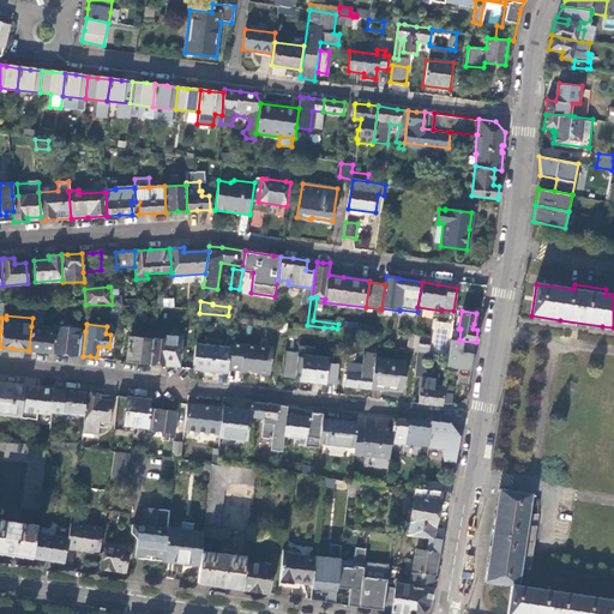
[(31,326),(29,350),(35,350),(52,353),(55,329),(31,326)]
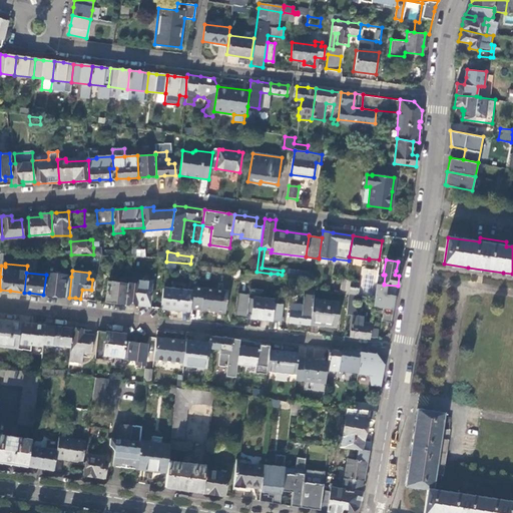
[(67,275),(46,273),(46,275),(43,295),(58,297),(69,298),(71,277),(66,277),(67,275)]
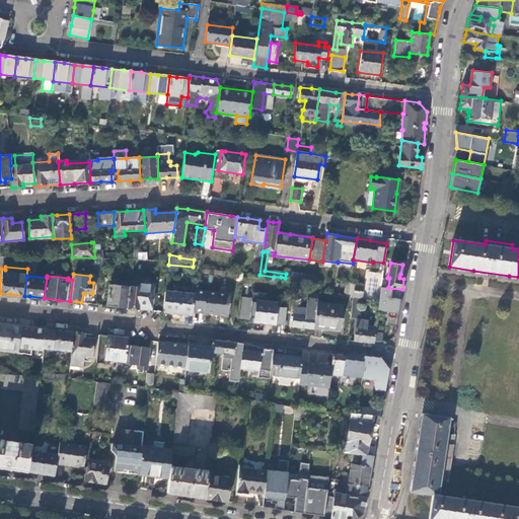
[(387,278),(381,277),(380,286),(388,287),(389,278),(387,278)]
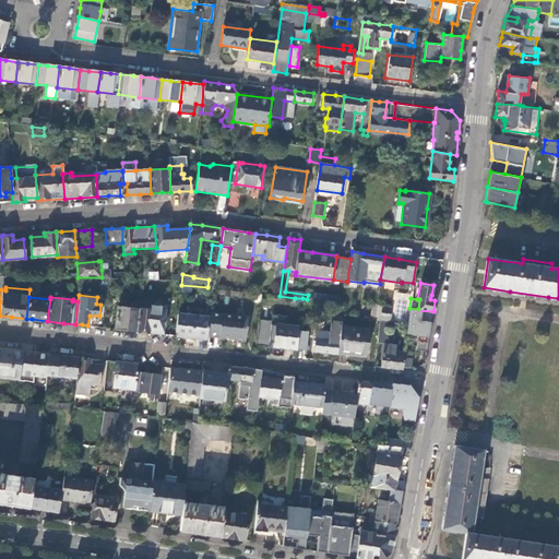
[(151,309),(140,308),(139,309),(137,331),(149,332),(150,330),(163,331),(165,306),(151,305),(151,309)]
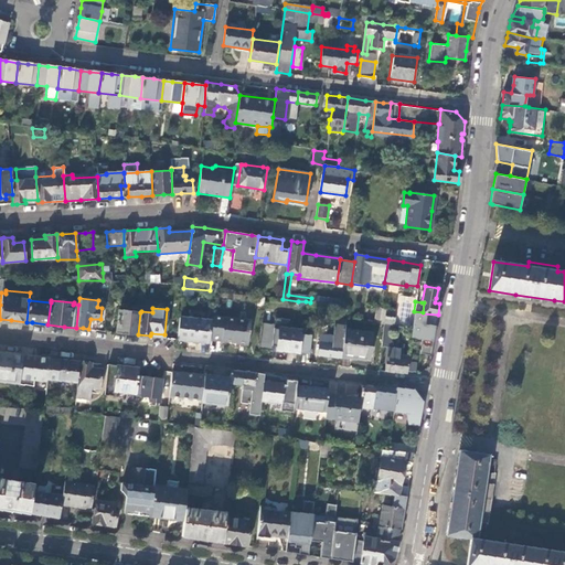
[(386,308),(381,308),(380,322),(394,324),(395,317),(385,316),(386,308)]
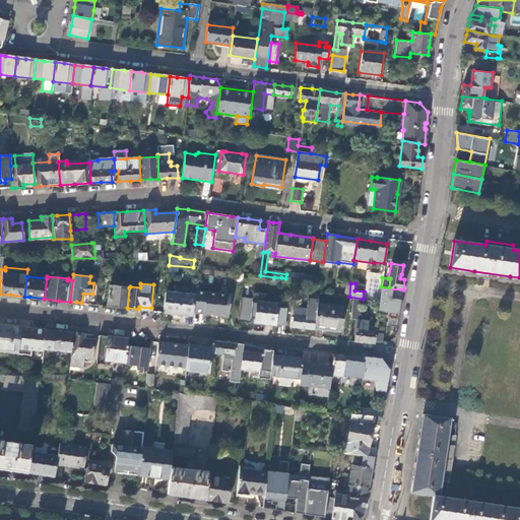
[(109,285),(107,306),(115,307),(127,308),(129,287),(109,285)]
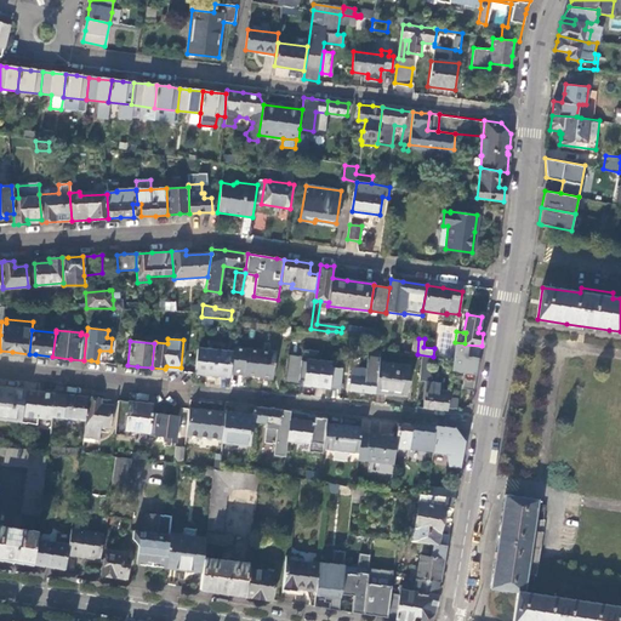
[(461,388),(473,391),(477,370),(482,346),(465,345),(455,343),(451,371),(463,374),(461,388)]
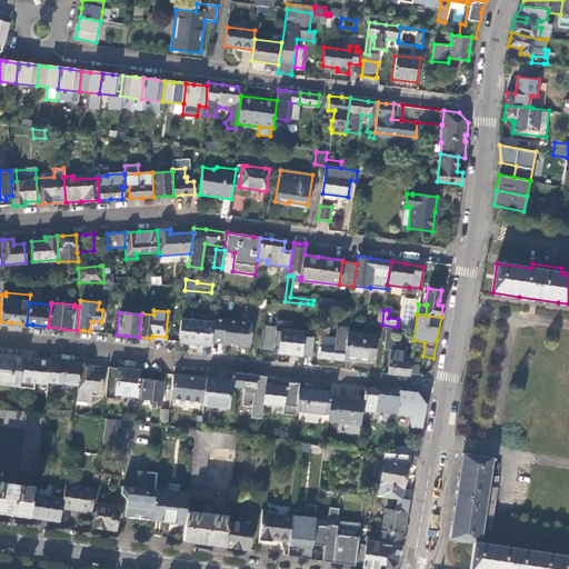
[(251,322),(213,318),(212,323),(211,340),(223,341),(223,342),(237,343),(237,346),(249,347),(251,322)]
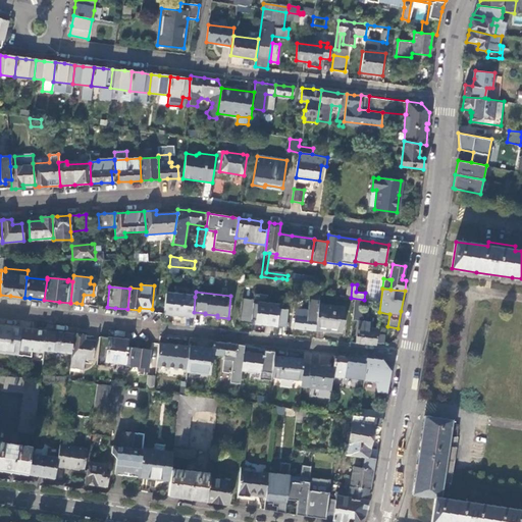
[(162,313),(193,316),(194,312),(195,297),(165,293),(162,313)]
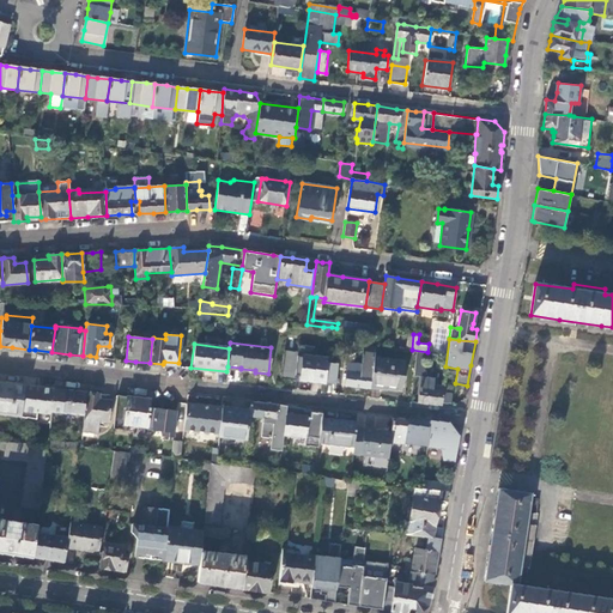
[(344,384),(370,388),(370,386),(374,359),(376,346),(363,345),(362,360),(364,360),(363,363),(347,362),(344,384)]
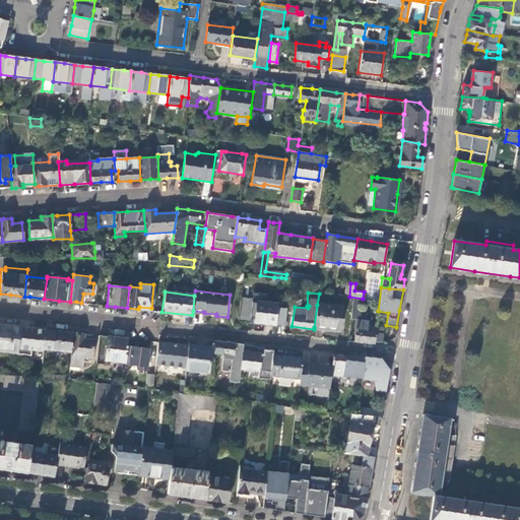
[(358,319),(353,341),(362,342),(374,343),(375,337),(376,327),(370,327),(371,319),(361,318),(359,315),(361,301),(353,300),(351,318),(358,319)]
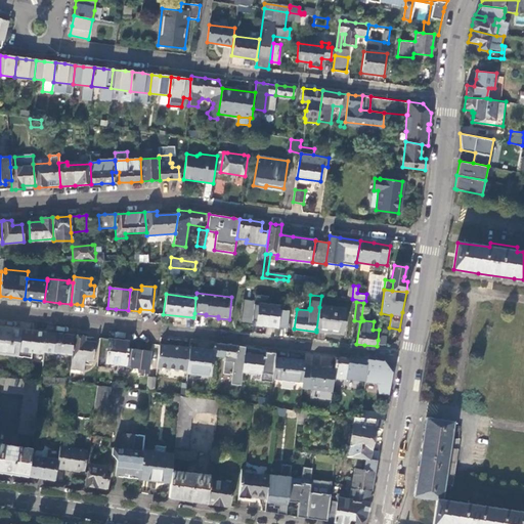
[(257,324),(277,326),(279,315),(280,306),(259,304),(257,324)]
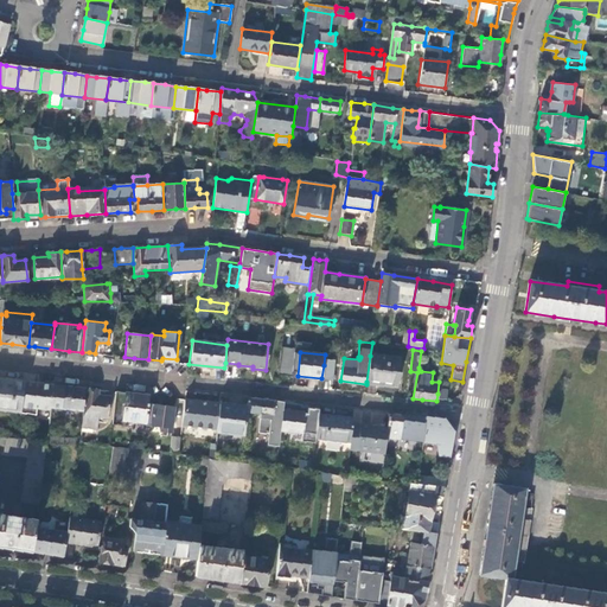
[(398,359),(370,356),(366,382),(396,384),(398,359)]
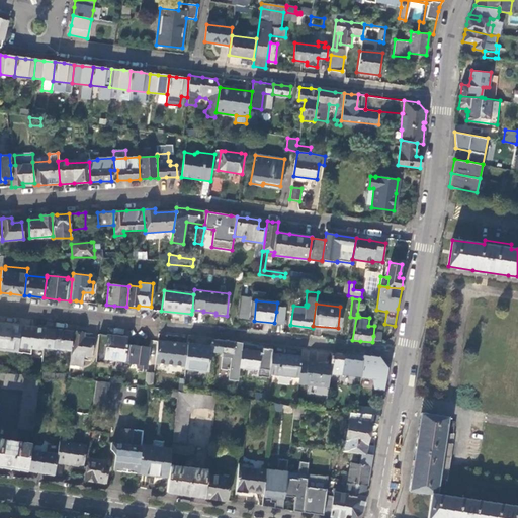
[(276,312),(274,323),(281,324),(282,312),(276,312)]
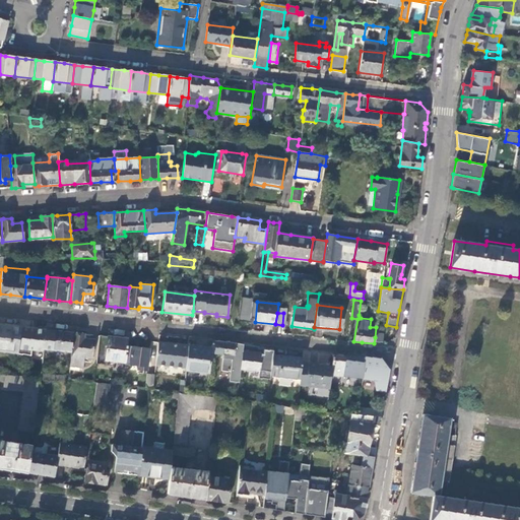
[(5,325),(0,324),(0,349),(17,352),(20,327),(5,325)]
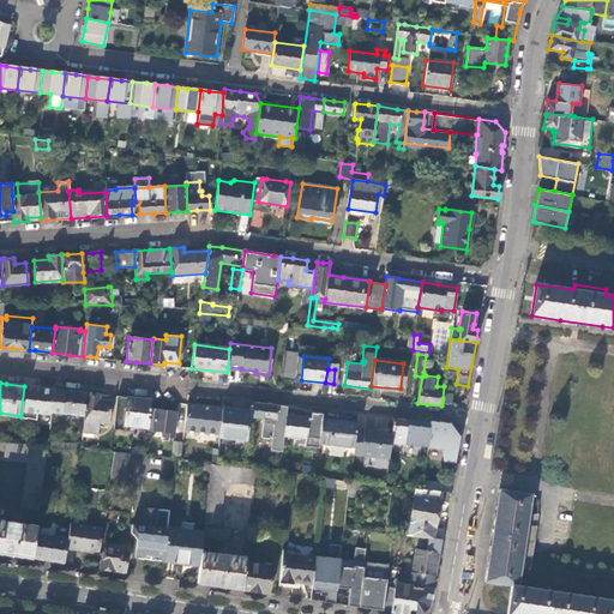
[(20,417),(36,420),(37,414),(52,415),(52,411),(54,390),(38,387),(24,386),(20,416),(20,417)]
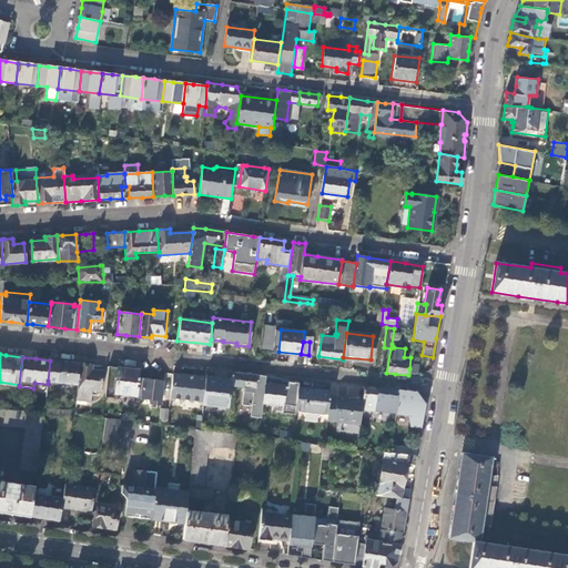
[(50,361),(48,381),(78,384),(80,363),(67,362),(50,361)]
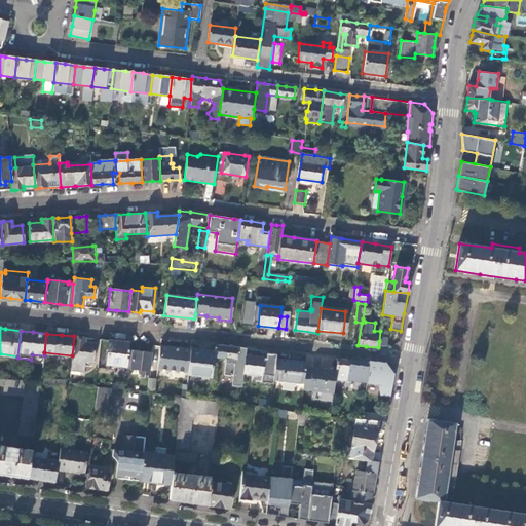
[(74,336),(72,355),(71,370),(84,371),(85,361),(92,362),(95,343),(85,342),(86,338),(74,336)]
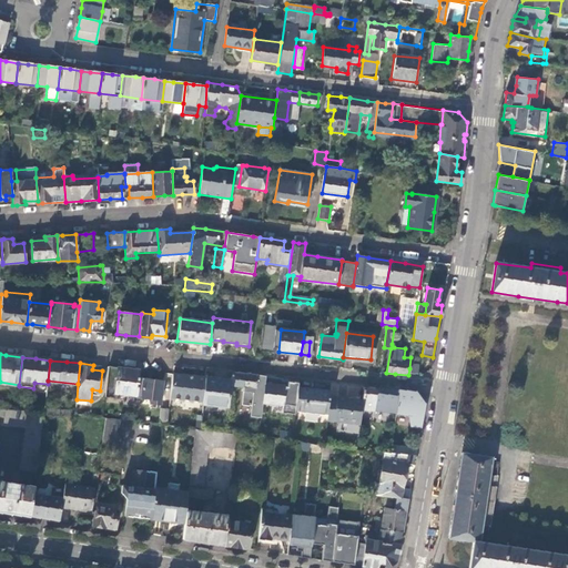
[(108,366),(104,396),(112,397),(115,367),(108,366)]
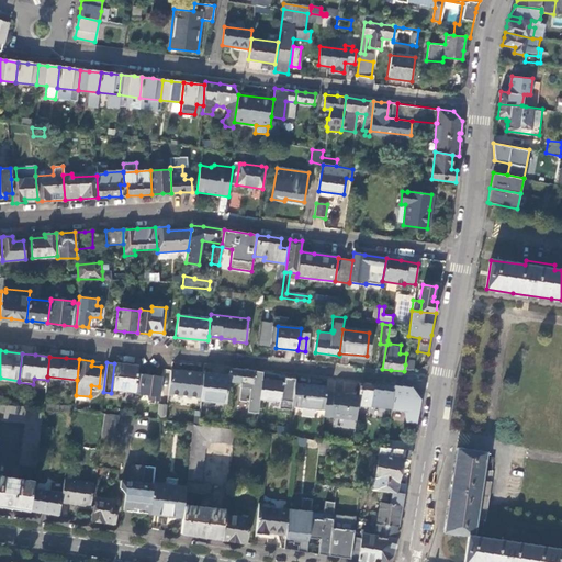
[(137,374),(138,366),(126,364),(116,363),(114,389),(135,391),(137,374)]
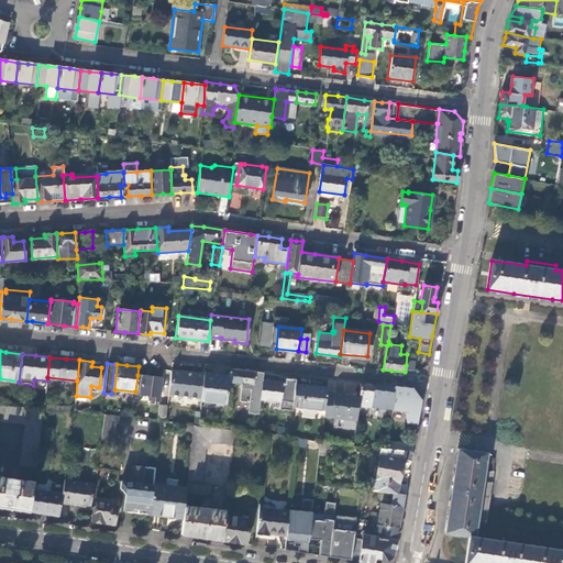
[(242,371),(229,368),(229,376),(228,383),(241,384),(239,400),(249,401),(247,412),(258,414),(260,398),(261,386),(253,385),(254,372),(242,371)]
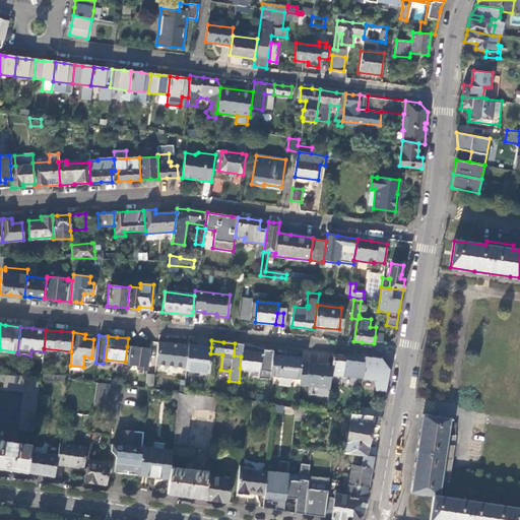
[(175,343),(158,342),(155,365),(186,368),(189,345),(175,343)]
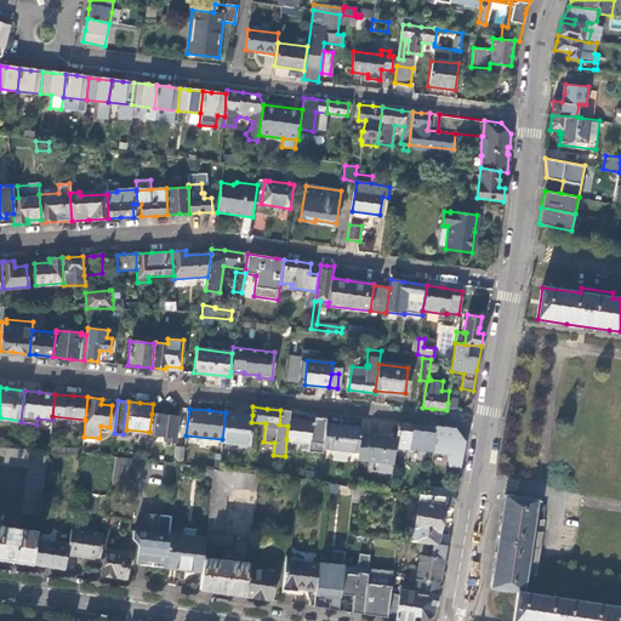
[(290,411),(280,410),(279,425),(288,426),(290,411)]
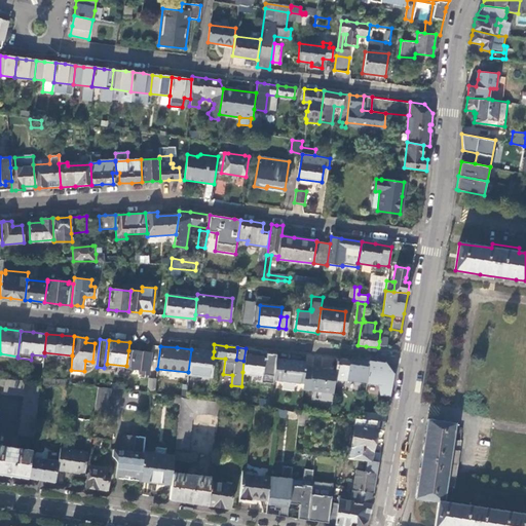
[(261,352),(262,349),(255,349),(246,348),(243,361),(242,372),(242,373),(262,375),(261,381),(272,382),(273,378),(275,359),(275,353),(261,352)]
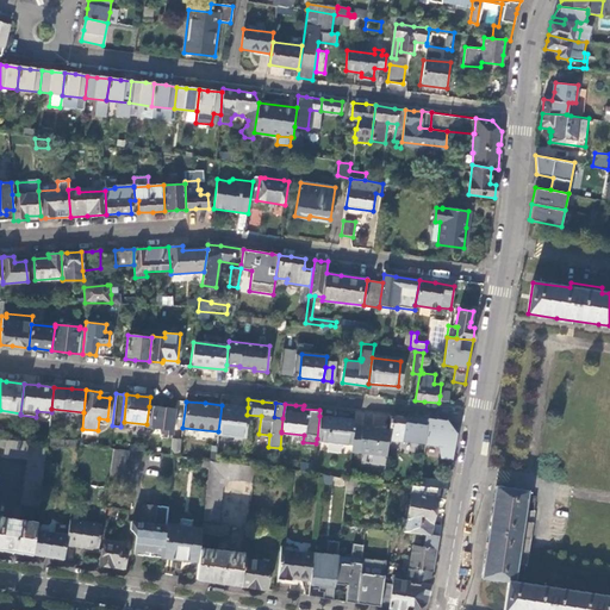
[(234,406),(222,405),(218,431),(218,434),(244,436),(247,415),(248,408),(234,406)]
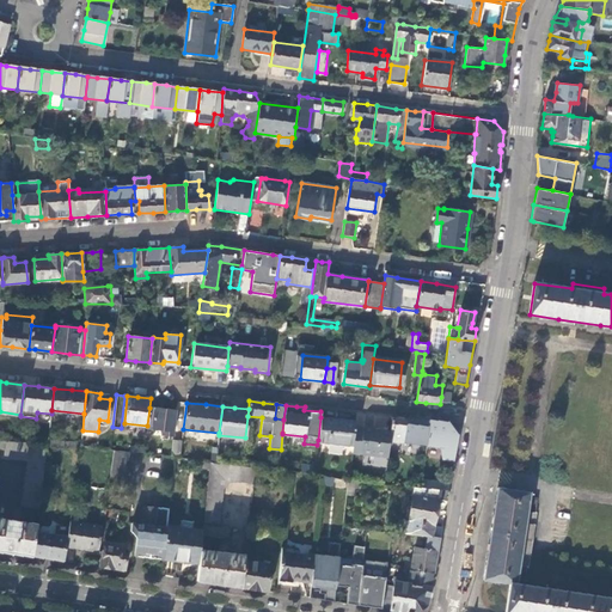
[(147,426),(147,428),(173,430),(175,423),(181,424),(181,417),(176,417),(176,411),(150,408),(147,426)]
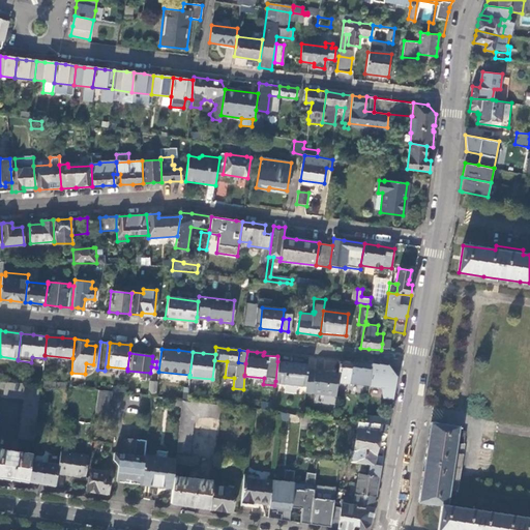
[(307,370),(308,365),(290,363),(277,361),(275,381),(305,385),(307,370)]
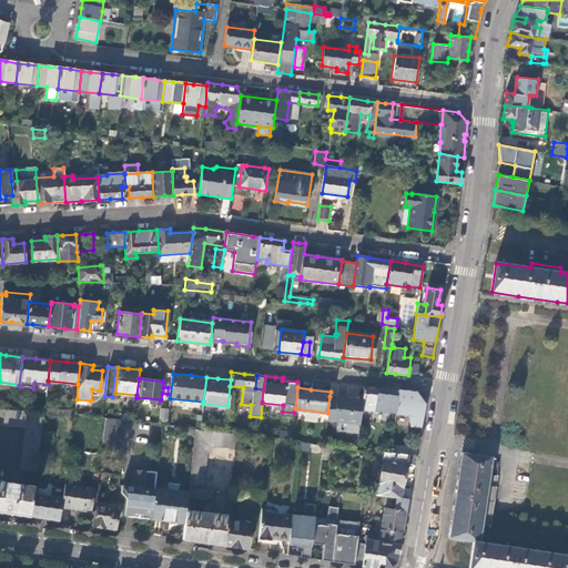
[(372,387),(364,387),(363,399),(362,409),(375,411),(376,404),(383,405),(384,389),(372,387)]
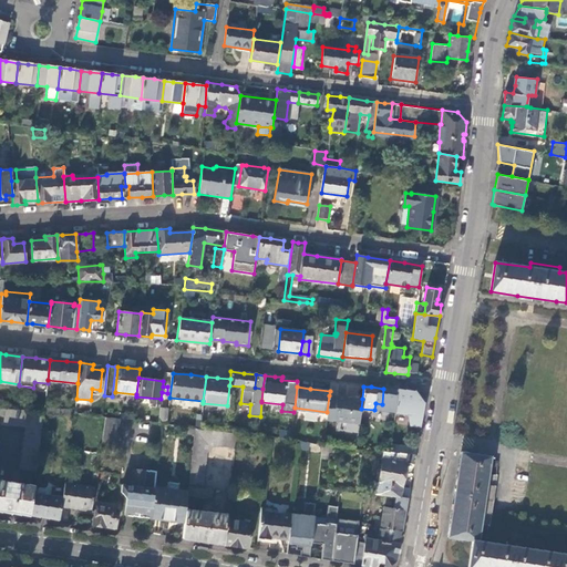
[(388,389),(383,389),(382,404),(375,403),(374,410),(361,409),(360,416),(372,418),(372,415),(385,416),(385,418),(393,419),(394,412),(395,405),(387,404),(388,389)]
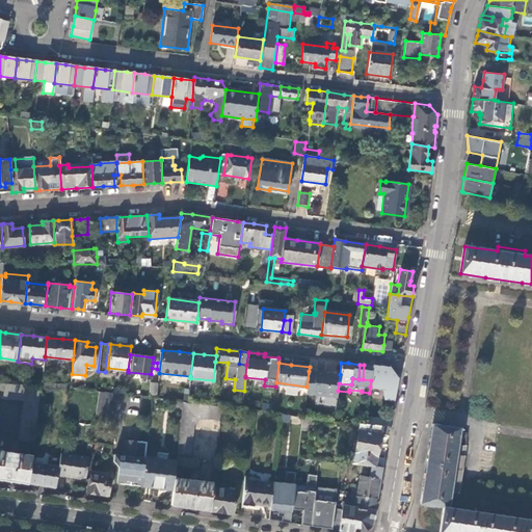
[(372,366),(364,365),(363,379),(371,380),(372,366)]
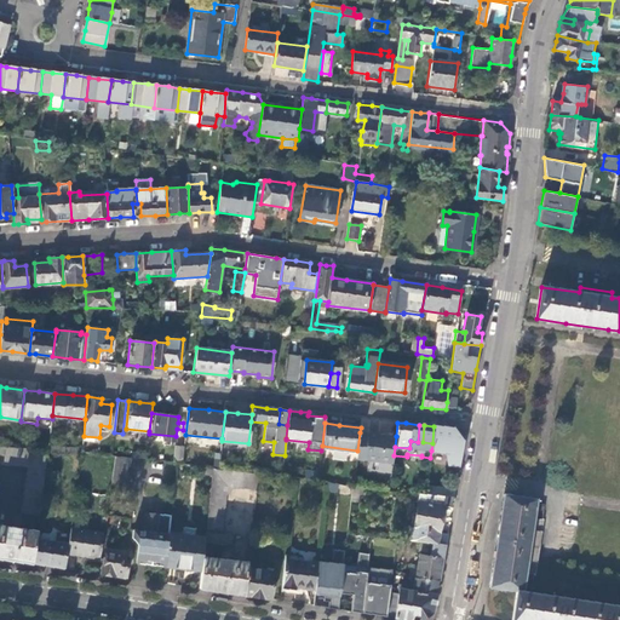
[(455,429),(434,426),(432,443),(431,451),(446,452),(448,464),(460,466),(463,449),(464,441),(455,429)]
